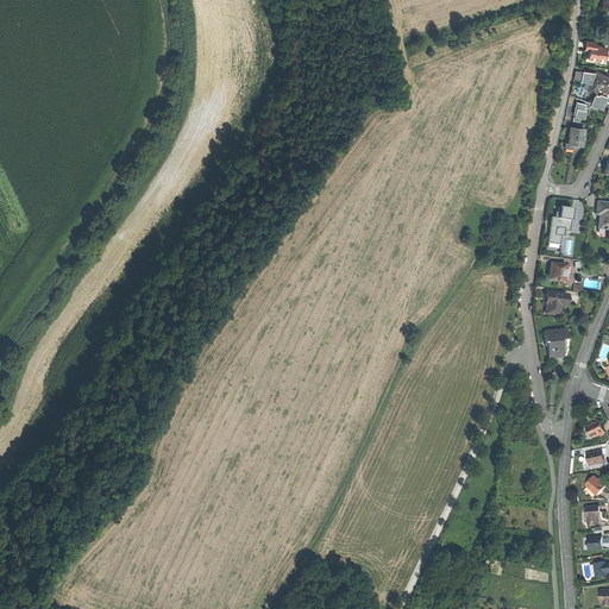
[(600,61),(604,61),(606,46),(595,45),(596,43),(585,42),(585,50),(589,50),(589,55),(588,60),(594,60),(595,62),(597,62),(600,61)]
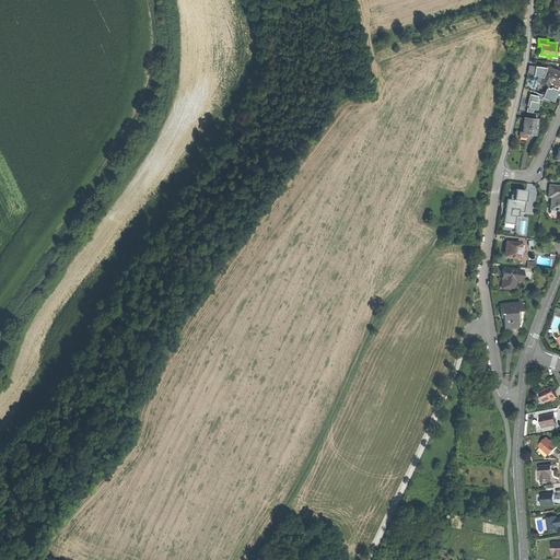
[(559,63),(550,62),(548,67),(559,71),(559,63)]
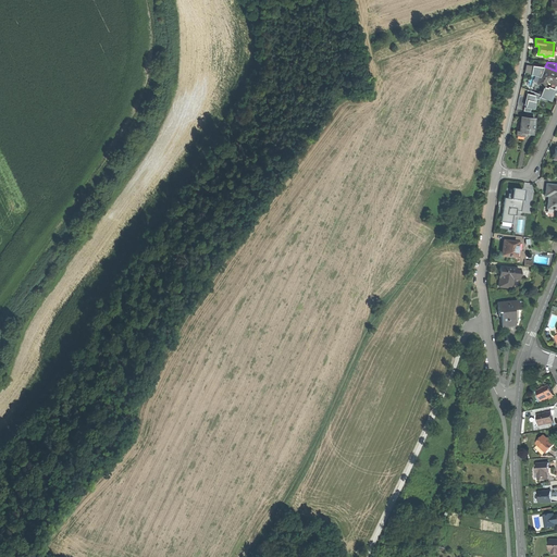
[(531,74),(541,76),(545,66),(544,66),(532,65),(531,74)]
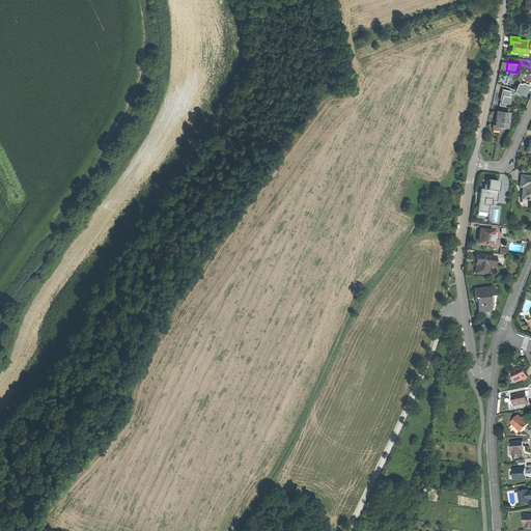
[(529,84),(530,78),(530,67),(520,63),(515,73),(514,75),(513,75),(512,78),(513,78),(512,79),(519,81),(522,83),(523,82),(529,84)]
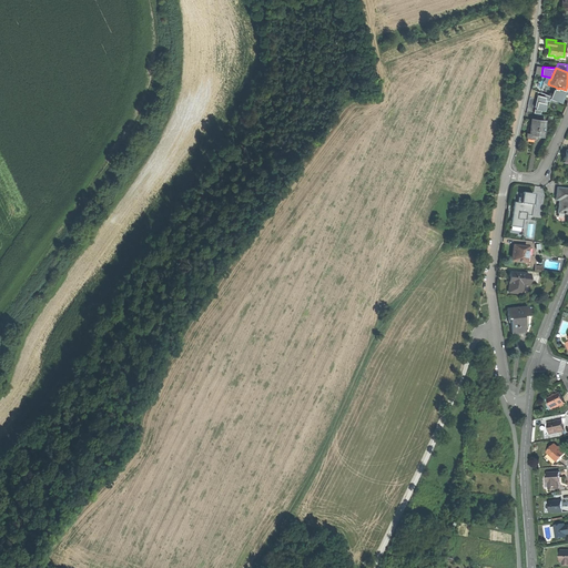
[(561,100),(563,98),(566,90),(559,88),(558,89),(555,87),(551,97),(550,98),(551,98),(550,101),(557,103),(559,99),(561,100)]
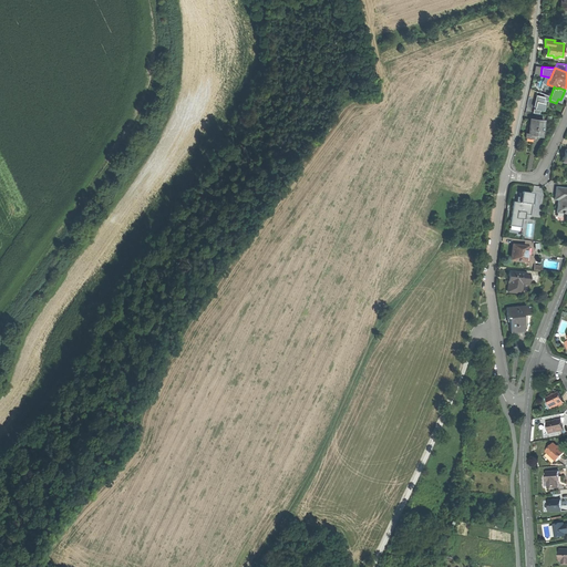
[(535,106),(535,109),(534,109),(539,110),(542,110),(544,100),(548,101),(549,98),(550,96),(537,91),(533,106),(535,106)]
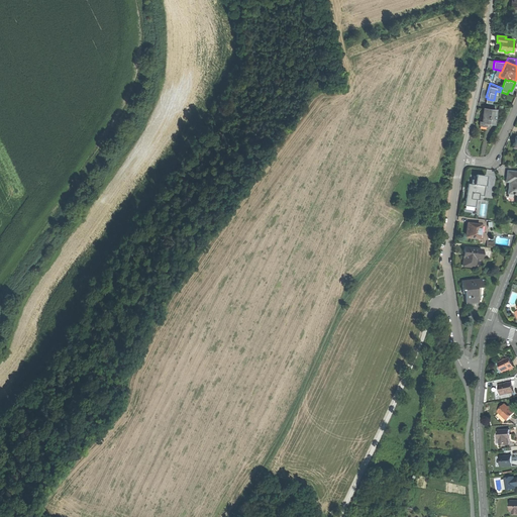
[(487,122),(494,123),(495,110),(484,108),(483,114),(483,121),(479,121),(479,125),(486,126),(487,122)]
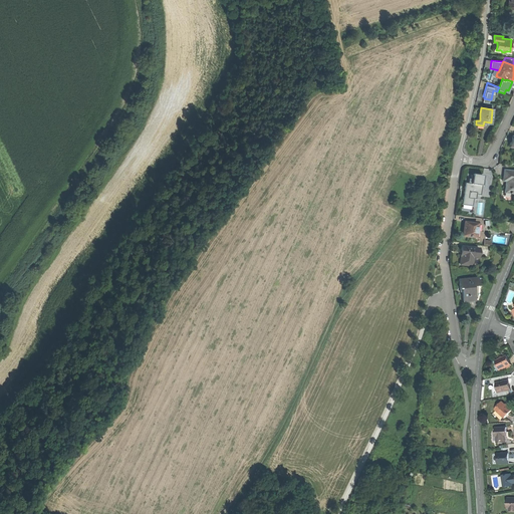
[(504,193),(513,193),(513,171),(512,171),(504,170),(503,175),(503,181),(506,182),(504,193)]
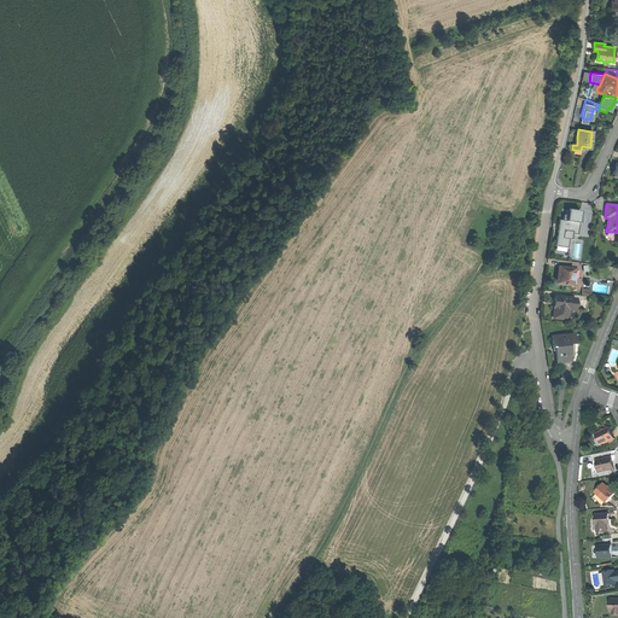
[(563,215),(563,221),(578,223),(581,211),(579,211),(579,213),(566,211),(565,215),(563,215)]
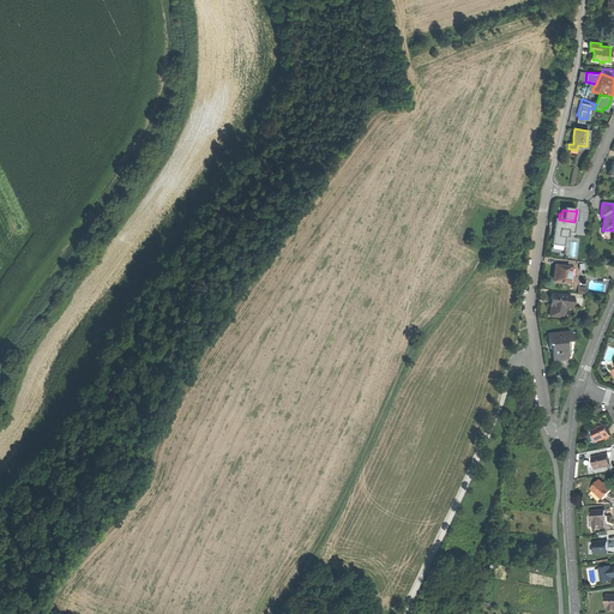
[(569,234),(573,234),(575,222),(559,220),(555,220),(554,230),(552,244),(564,245),(565,238),(567,239),(569,234)]
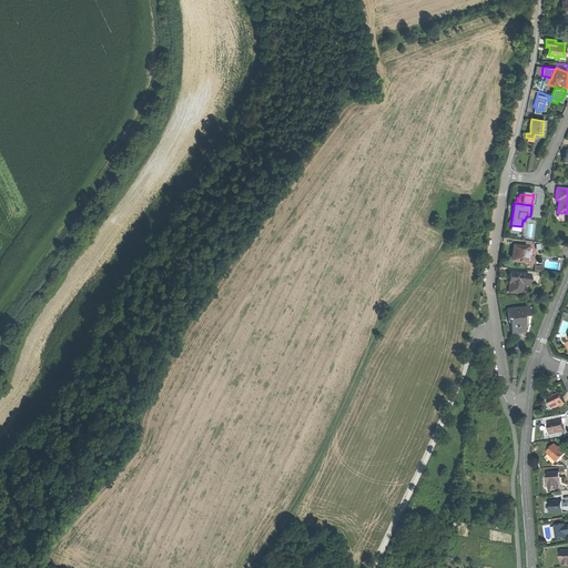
[(510,261),(525,263),(527,247),(513,245),(513,252),(510,261)]
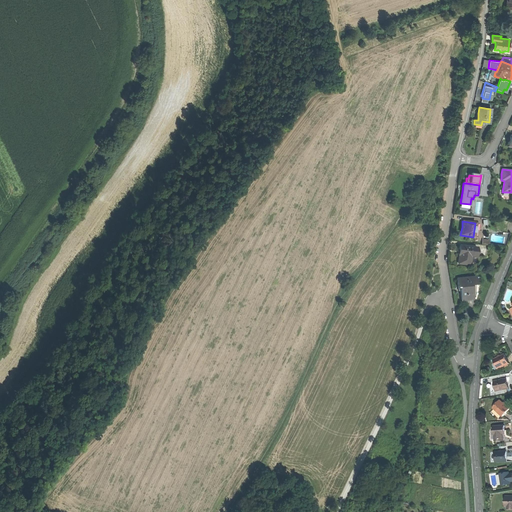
[(500,232),(506,232),(508,222),(501,221),(500,232)]
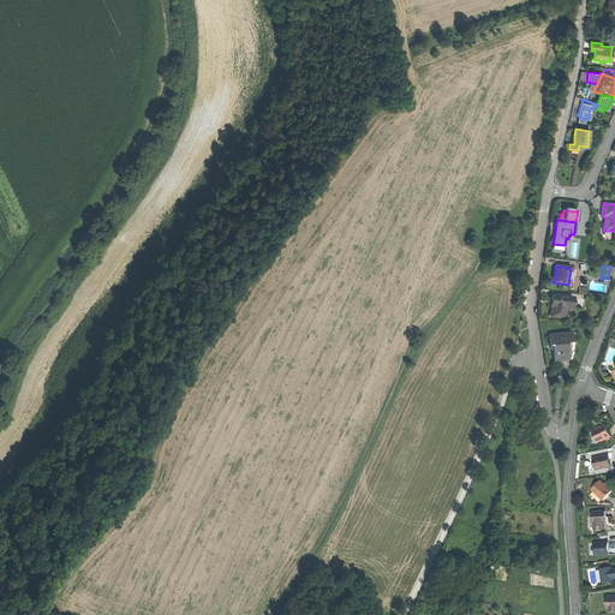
[(550,316),(563,318),(565,308),(572,309),(573,298),(551,294),(551,300),(550,306),(551,306),(550,316)]
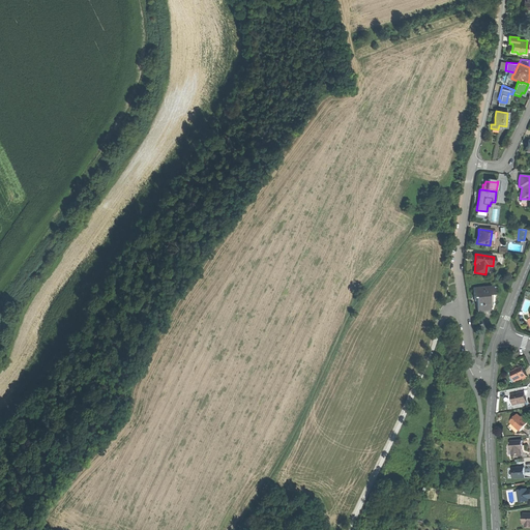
[(477,312),(490,310),(488,295),(493,295),(492,287),(473,289),(474,298),(475,298),(476,304),(477,312)]
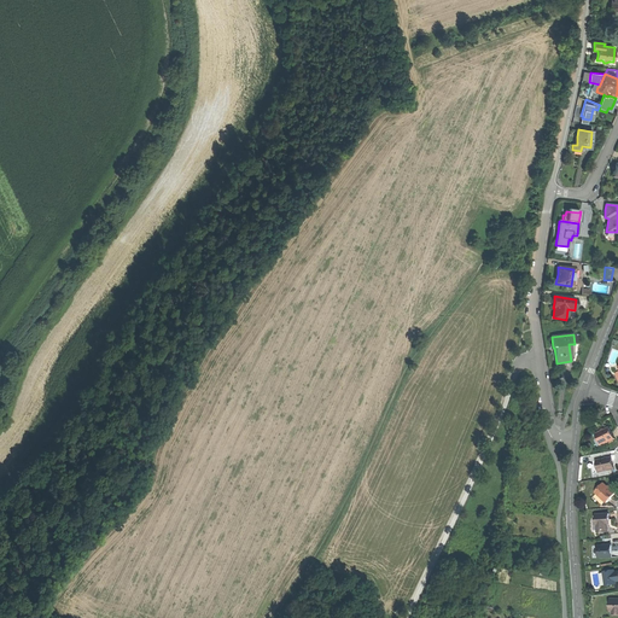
[(612,432),(610,427),(598,433),(602,444),(614,438),(612,432)]
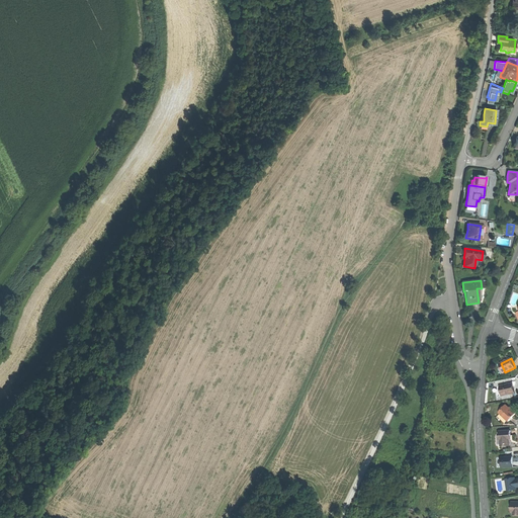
[(513,383),(500,385),(502,396),(515,393),(514,387),(513,383)]
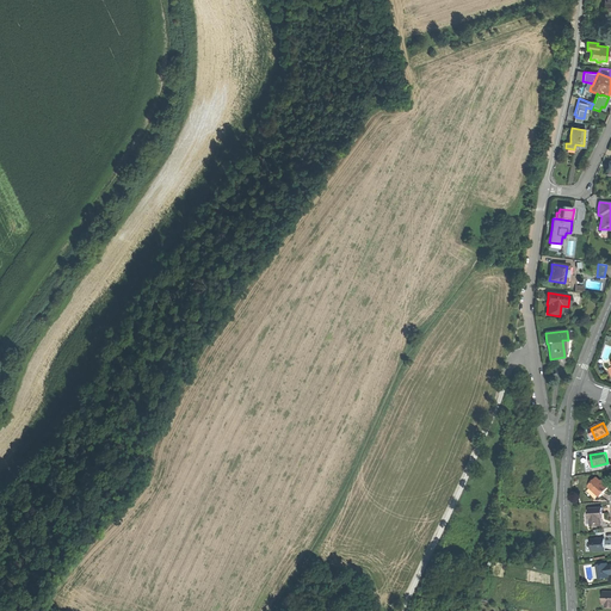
[(605,485),(606,483),(603,480),(600,481),(597,477),(588,487),(600,497),(605,492),(608,488),(606,486),(605,485)]
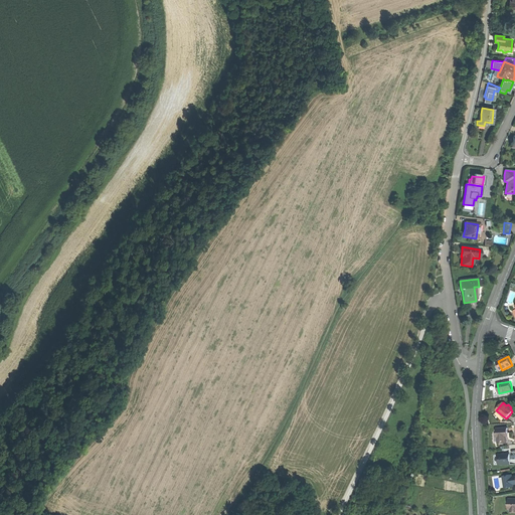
[(508,427),(497,428),(497,438),(498,438),(498,444),(507,443),(507,438),(508,438),(508,433),(508,427)]
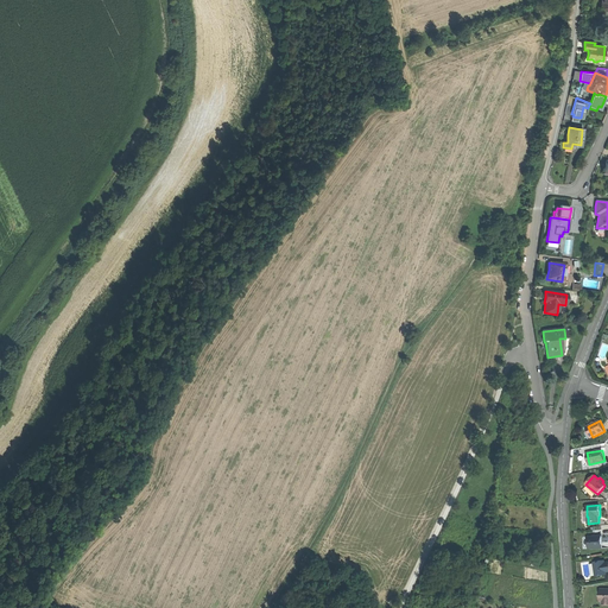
[(602,536),(588,537),(589,549),(602,548),(602,542),(602,536)]
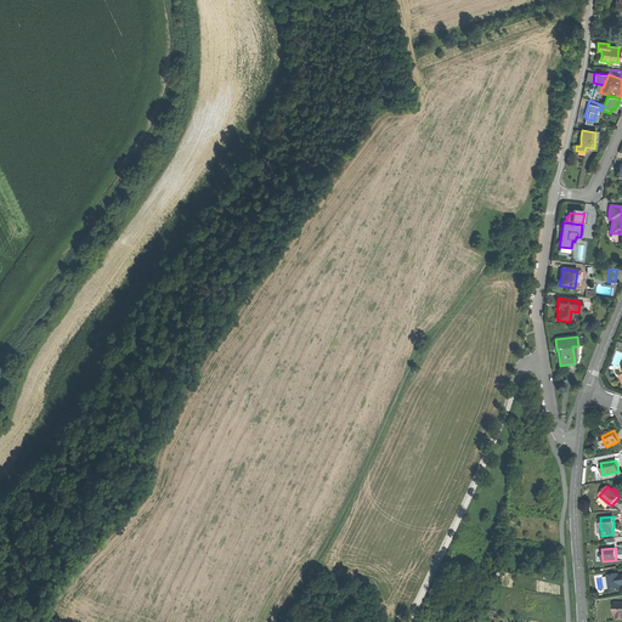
[(615,575),(608,576),(610,591),(621,588),(621,586),(621,584),(621,575),(620,576),(616,577),(615,575)]
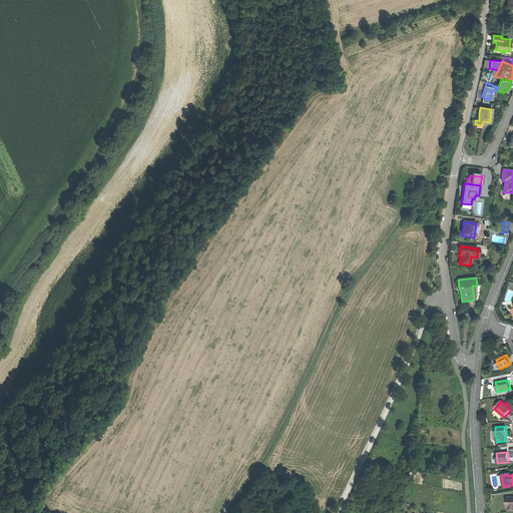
All buildings are outlined.
